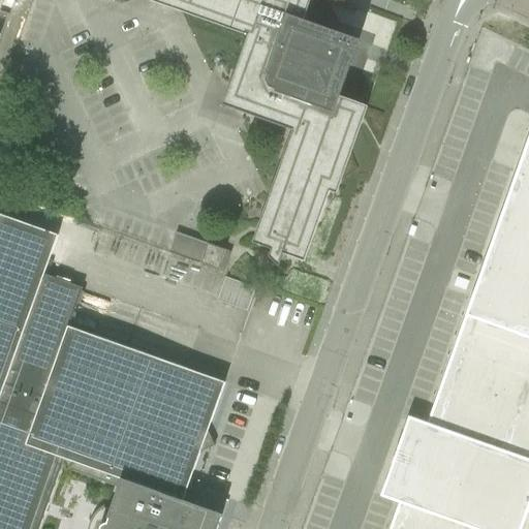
[(143,0),(246,37),(220,107),(291,132),(251,244),(270,250),(268,258),(278,269),(282,255),(304,262),(329,192),(336,195),(367,107),(338,98),(359,41),(303,22),(310,0),(143,0)]
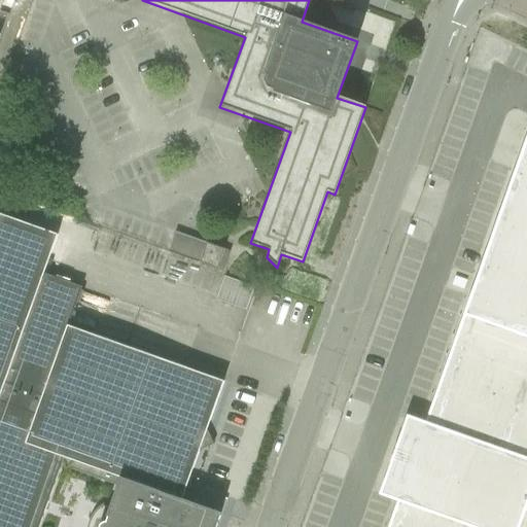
[(526,133),(462,316),(470,319),(526,339),(526,133)]
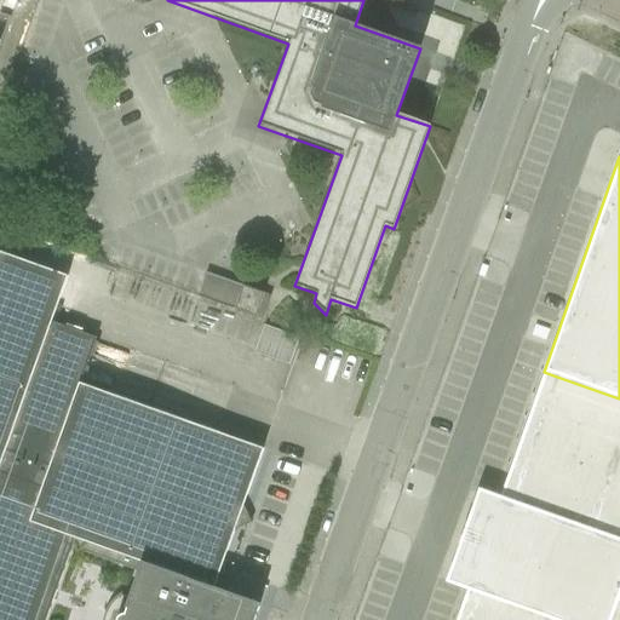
[(253,619),(259,604),(213,589),(234,532),(251,524),(242,506),(263,449),(80,384),(96,339),(51,323),(68,277),(0,252),(0,619),(253,619)]
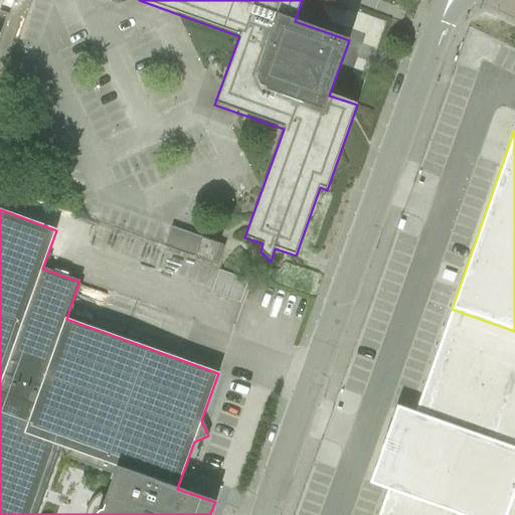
[(165,246),(217,266),(224,246),(171,227),(165,246)]
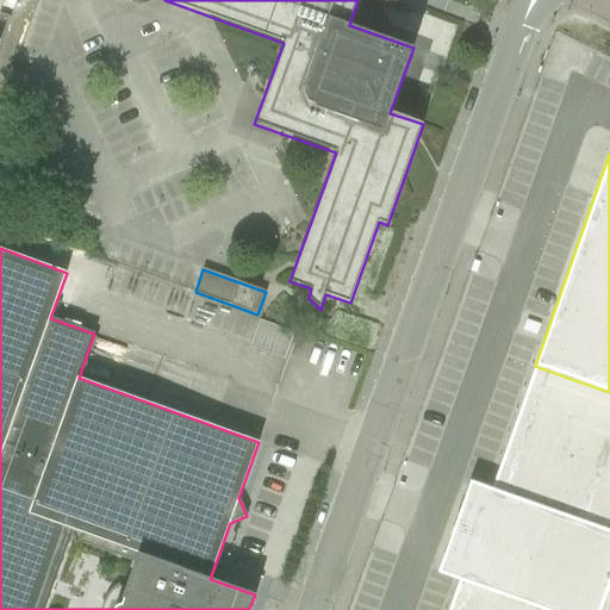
[(250,348),(284,360),(293,334),(260,322),(250,348)]
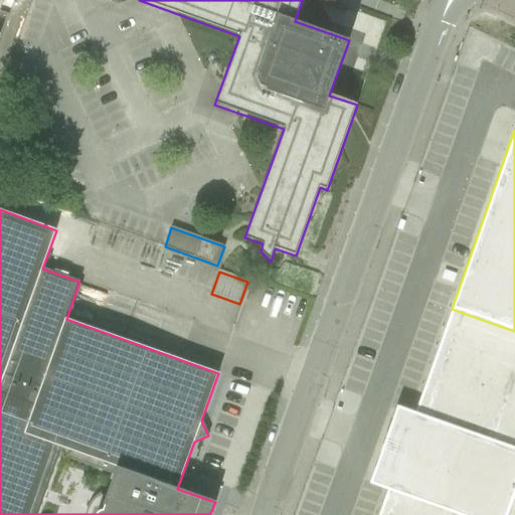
[(514,514),(514,331),(460,312),(422,415),(415,412),(388,491),(394,493),(386,514),(514,514)]
